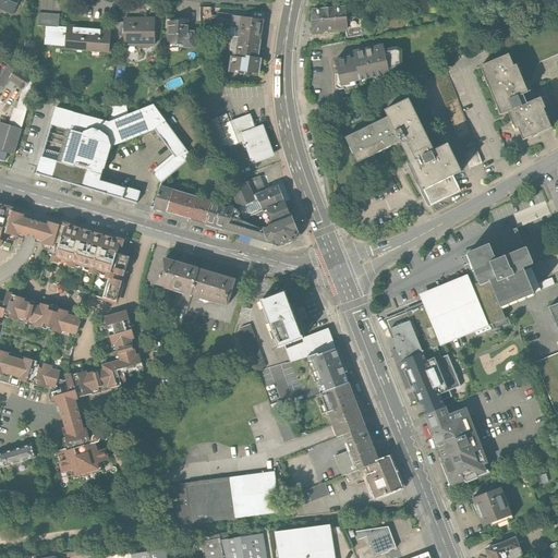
[(19,0),(0,0),(0,7),(4,10),(4,12),(13,16),(19,0)]
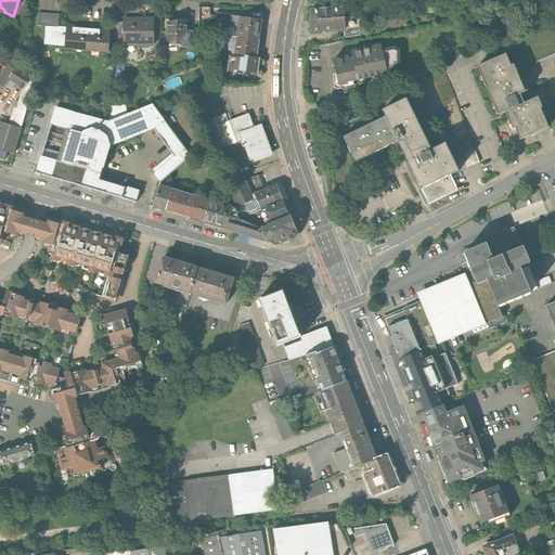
[(344,8),(309,10),(310,21),(345,18),(344,8)]
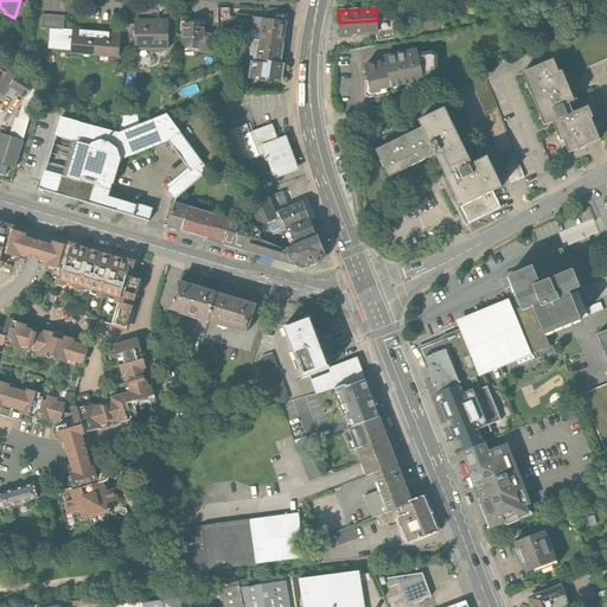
[(40,29),(49,29),(64,31),(64,17),(42,14),(40,29)]
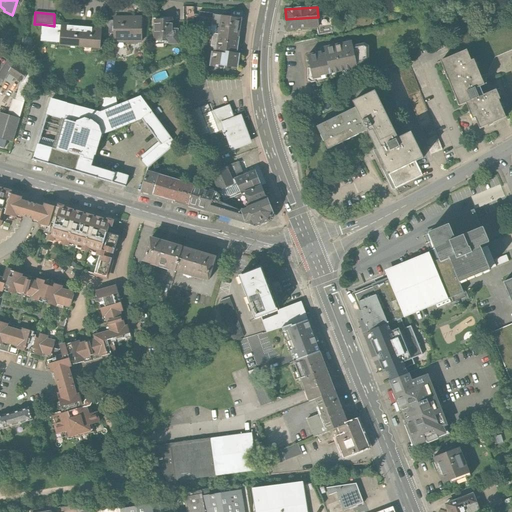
[(221,16),(213,15),(213,19),(199,17),(198,21),(208,23),(207,32),(213,33),(218,34),(221,16)]
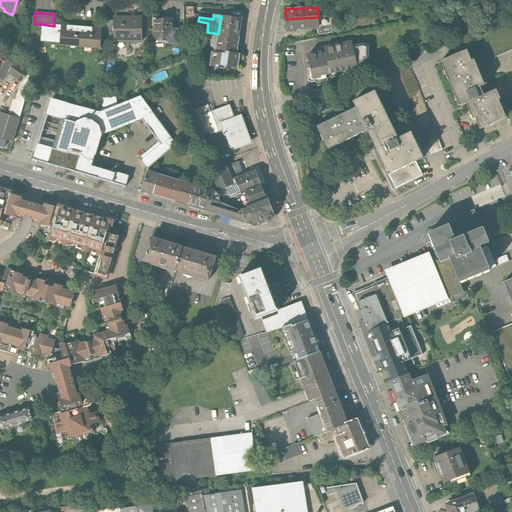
[(221,16),(218,34),(239,37),(241,20),(221,16)]
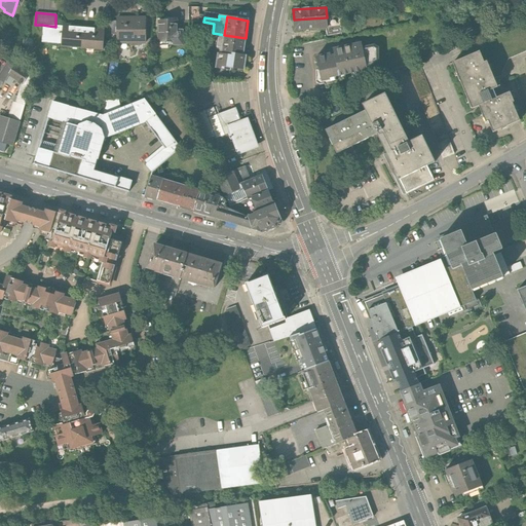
[(341,16),(327,17),(327,28),(327,36),(342,32),(341,16)]
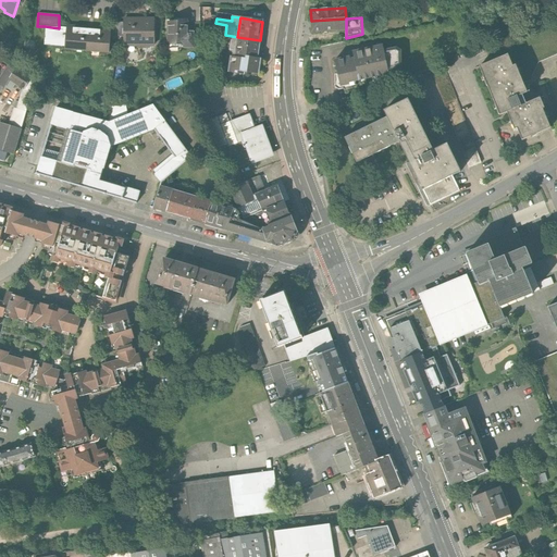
[(346,19),(311,21),(311,32),(346,29),(346,19)]
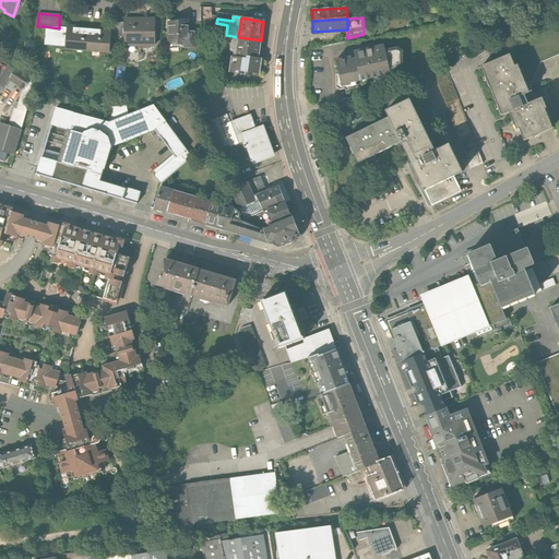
[(154,21),(125,21),(125,47),(154,47),(154,21)]
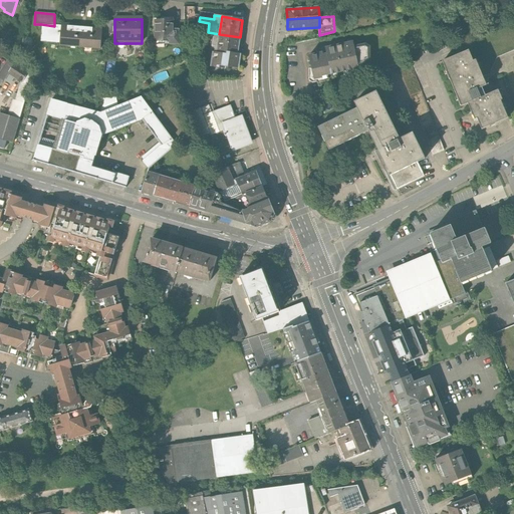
[(173,19),(156,19),(156,42),(179,42),(179,30),(173,30),(173,19)]
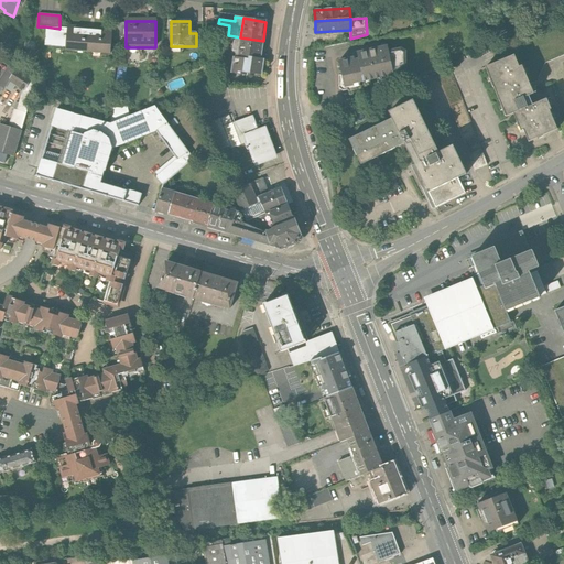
[(60,29),(45,26),(44,35),(52,35),(52,44),(65,45),(67,29),(60,29)]
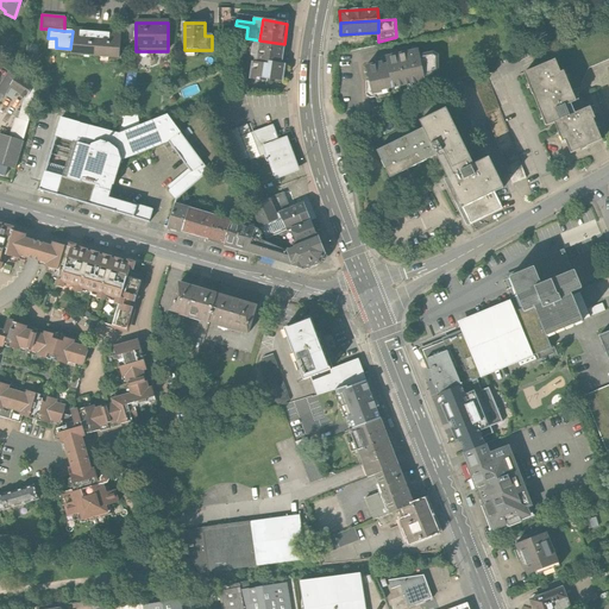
[(100,33),(73,31),(70,49),(70,54),(118,58),(120,33),(100,31),(100,33)]
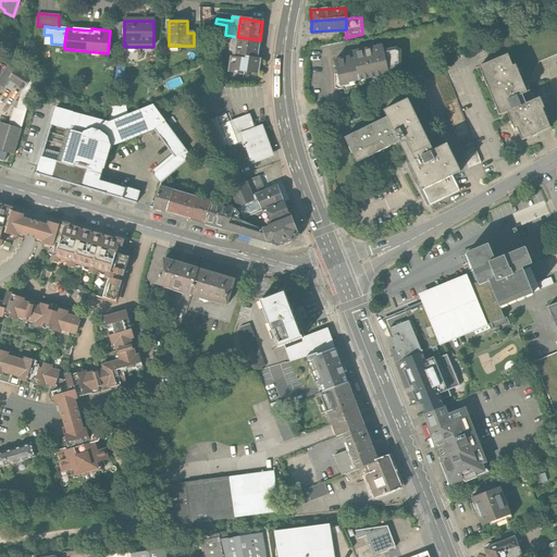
[(235,51),(234,59),(245,61),(245,58),(257,60),(260,40),(237,37),(235,51)]
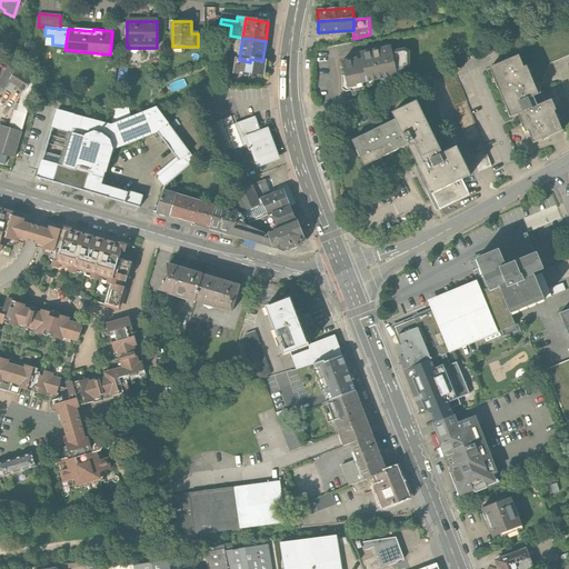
[(357,57),(340,61),(347,88),(397,76),(395,70),(409,67),(409,51),(403,49),(391,51),(390,46),(359,53),(361,59),(357,60),(357,57)]
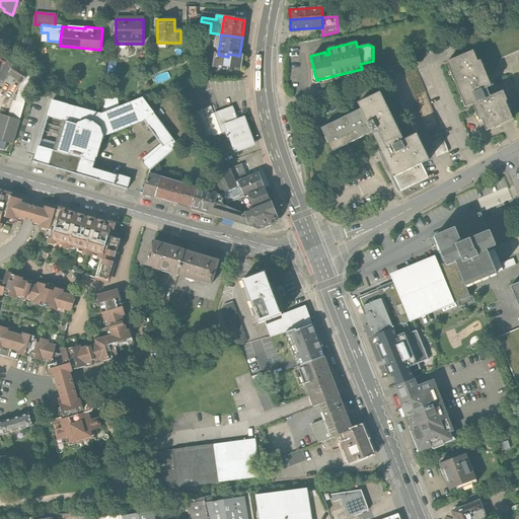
[(471,53),(446,64),(465,108),(471,105),(476,115),(478,114),(486,131),(511,120),(504,103),(506,102),(502,92),(490,98),(486,89),(490,87),(483,69),(479,70),(471,53)]
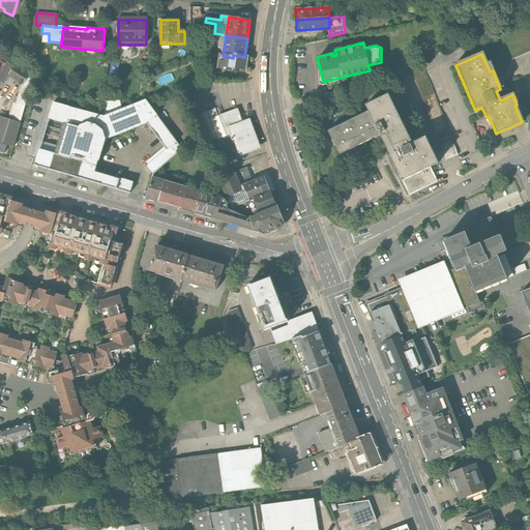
[(223,56),(221,56),(218,69),(243,70),(246,57),(244,57),(233,55),(233,58),(223,56)]
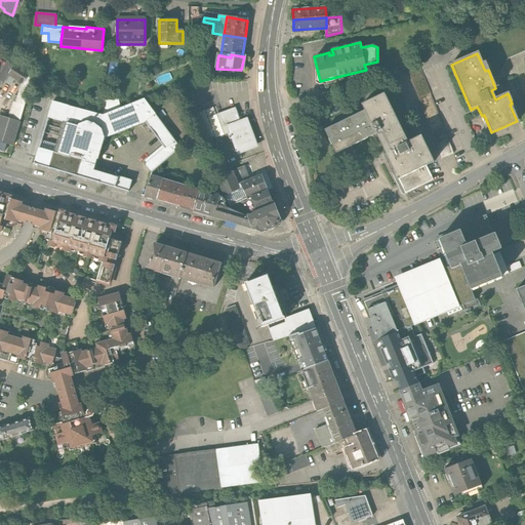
[(15,65),(9,61),(0,74),(0,78),(4,81),(7,75),(15,65)]
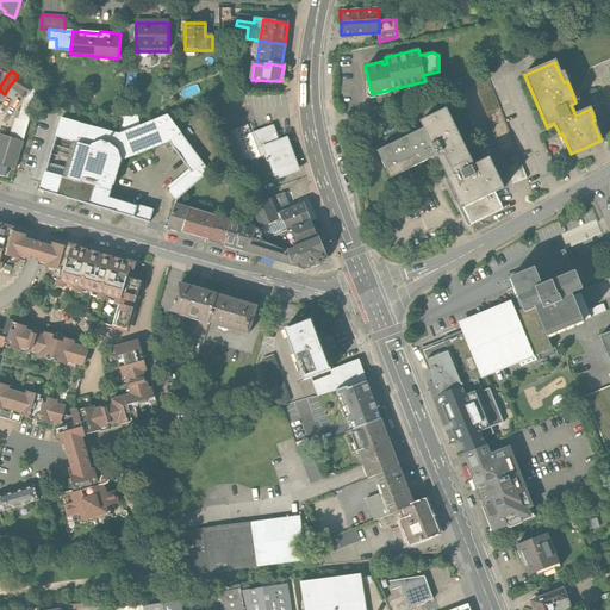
[(485,70),(472,75),(514,184),(527,179),(485,70)]
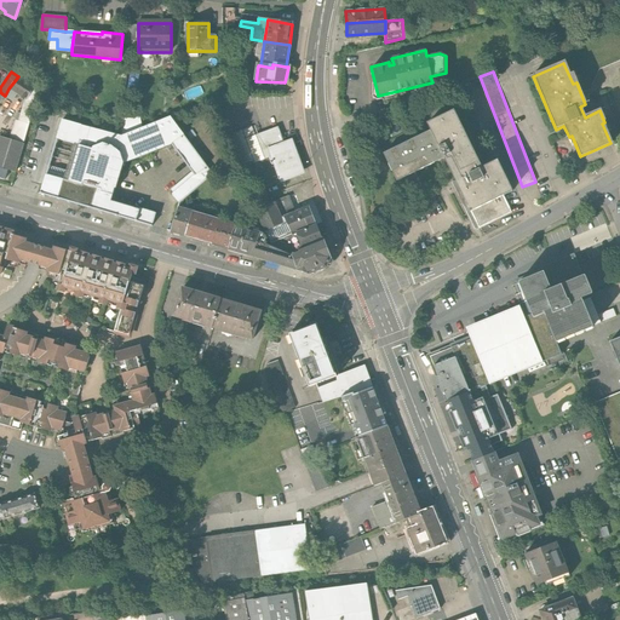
[(35,87),(18,76),(9,89),(24,99),(27,101),(35,87)]
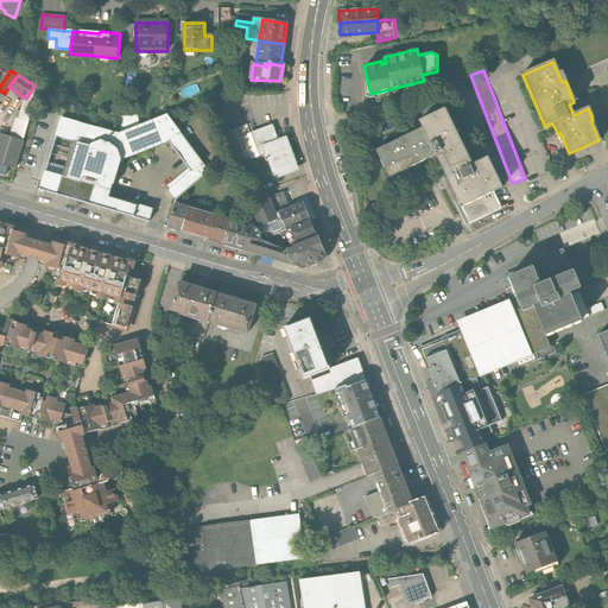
[(24,97),(18,119),(29,121),(38,88),(35,86),(26,99),(24,97)]
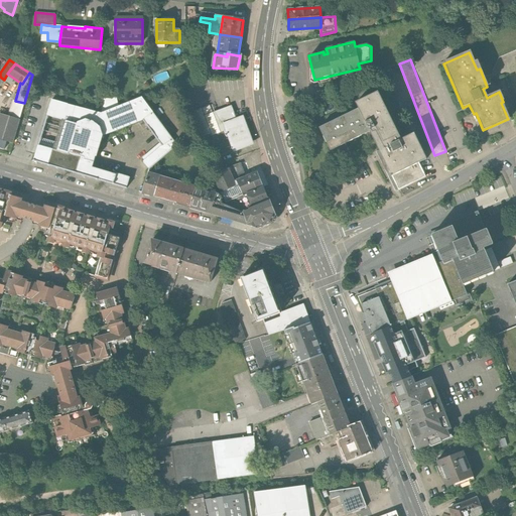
[(357,104),(359,109),(370,131),(380,152),(388,167),(399,189),(425,176),(418,163),(426,159),(414,134),(401,141),(378,93),(357,104)]
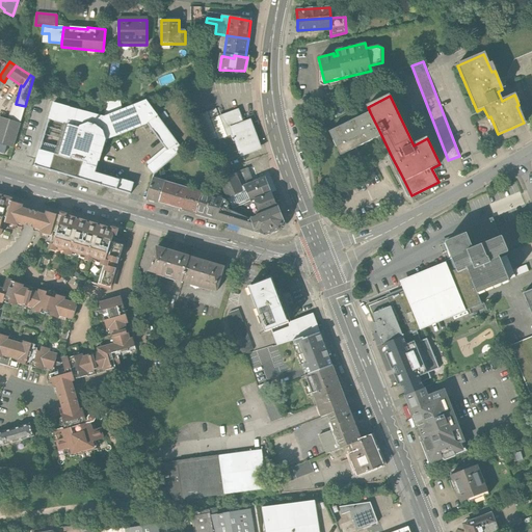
[(148,167),(148,168),(148,169),(153,175),(183,150),(145,101),(104,117),(82,111),(70,108),(53,103),(46,128),(40,151),(34,167),(117,191),(121,178),(111,175),(110,178),(94,173),(96,167),(98,162),(99,162),(105,140),(147,124),(165,149),(147,163),(149,165),(148,165),(148,166),(148,167)]
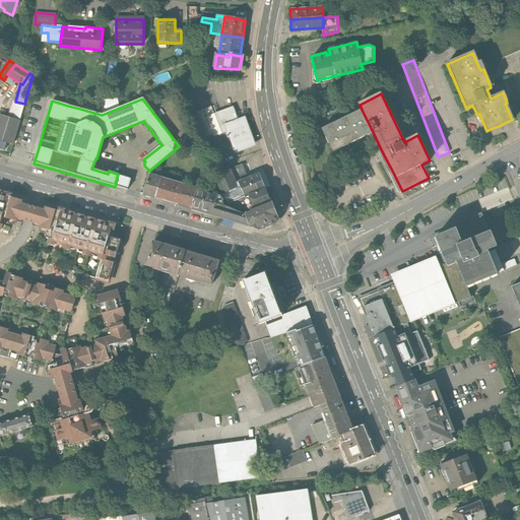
[(12,101),(8,117),(8,118),(19,121),(24,104),(15,102),(12,101)]
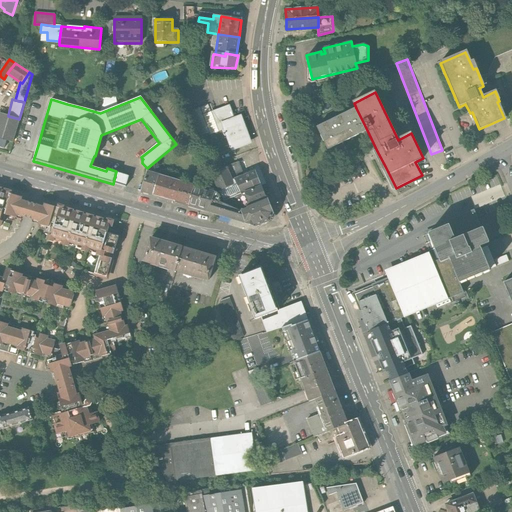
[(229,106),(212,111),(202,115),(208,133),(209,133),(210,135),(209,136),(211,140),(215,152),(216,154),(230,149),(243,145),(236,126),(233,118),(229,106)]
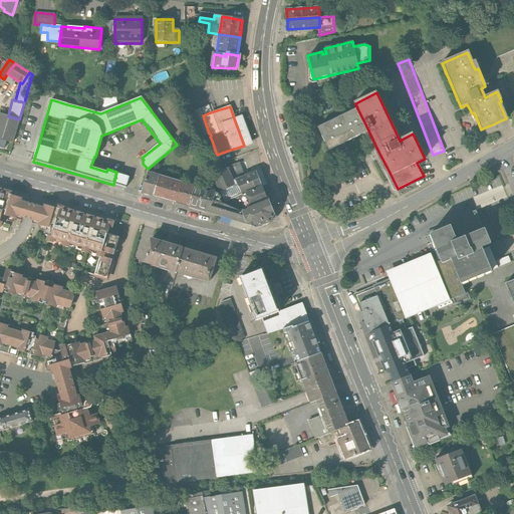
[(200,108),(188,112),(193,122),(197,125),(202,137),(209,134),(203,115),(200,108)]
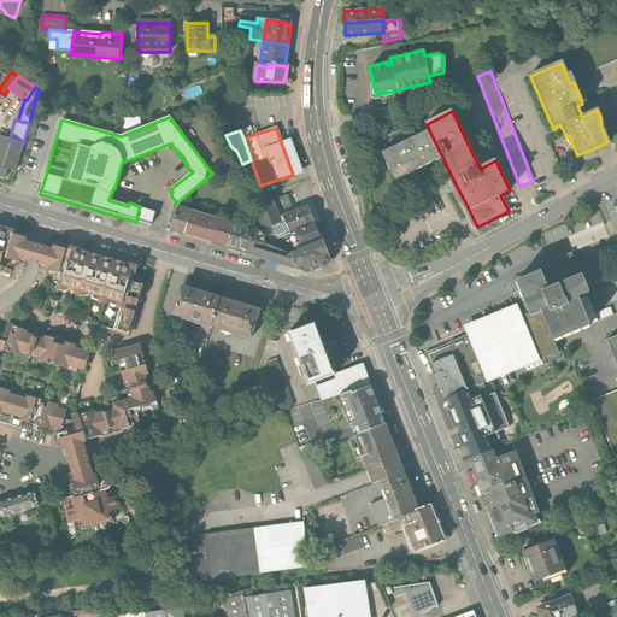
[(382,153),(395,180),(406,175),(432,162),(442,157),(429,130),(382,153)]
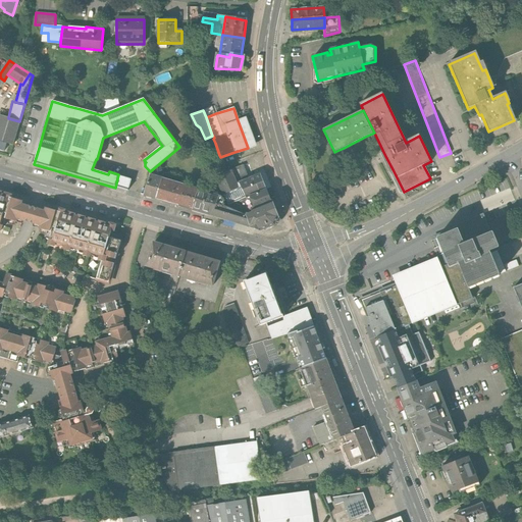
[(0,142),(12,146),(19,121),(8,118),(8,117),(0,114),(0,142)]
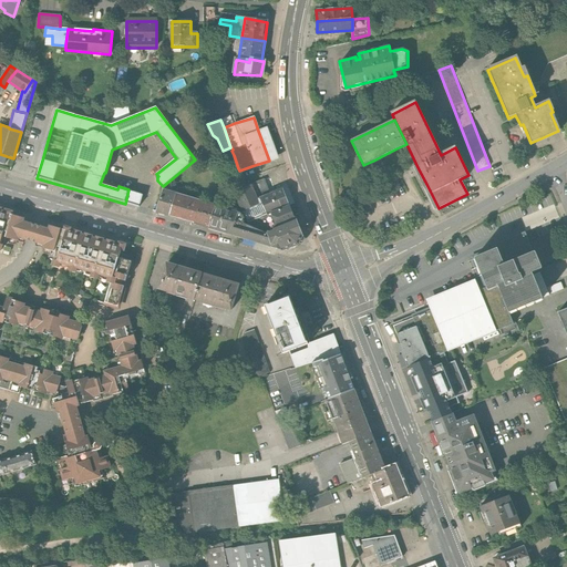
[(279,160),(267,127),(258,131),(261,140),(269,161),(255,165),(256,167),(270,163),(279,160)]
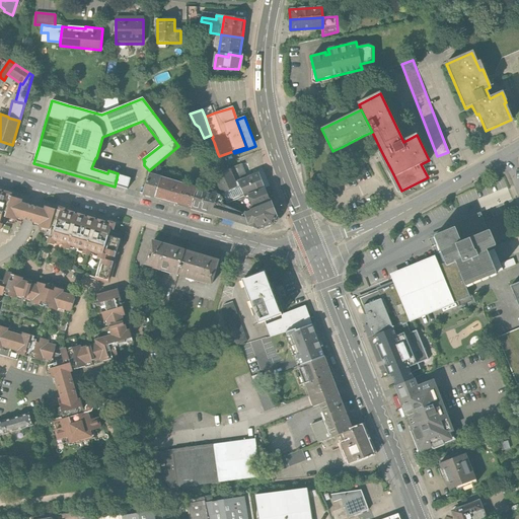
[(211,135),(204,138),(206,145),(214,142),(212,138),(213,137),(212,135),(211,135)]
